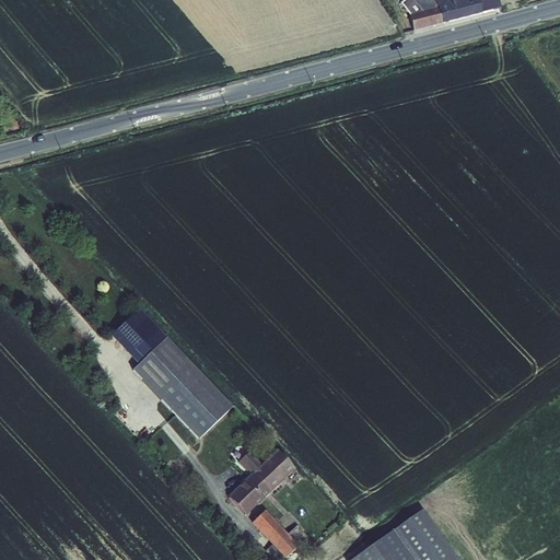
[(409,14),(421,11),(412,0),(404,0),(400,2),(409,14)]
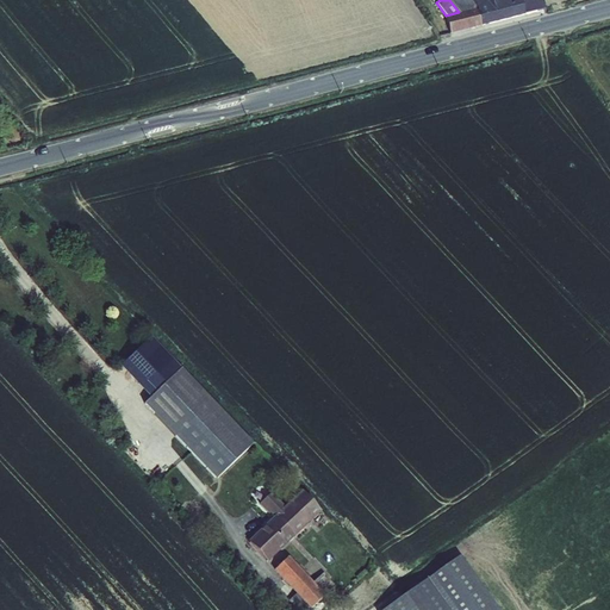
[(446,16),(450,33),(481,25),(477,8),(471,0),(449,0),(459,12),(446,16)]
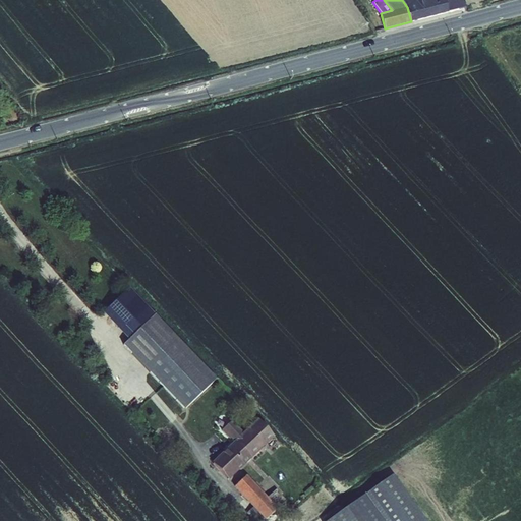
[(402,0),(407,7),(432,0),(445,0),(449,12),(459,9),(455,0),(402,0)]
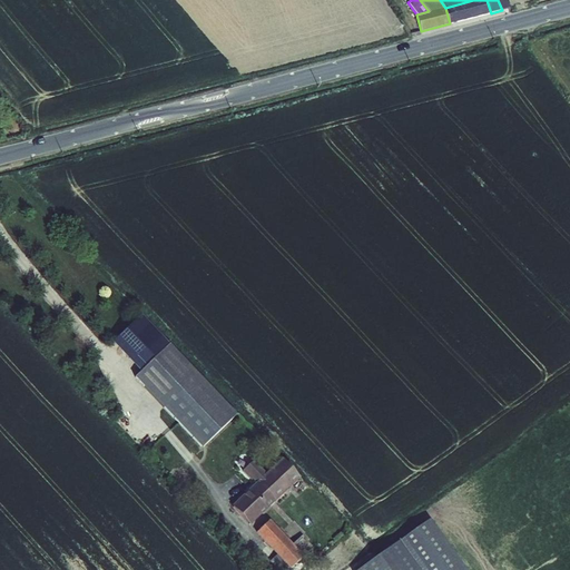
[(473,0),(445,8),(450,23),(491,13),(487,0),(473,0)]
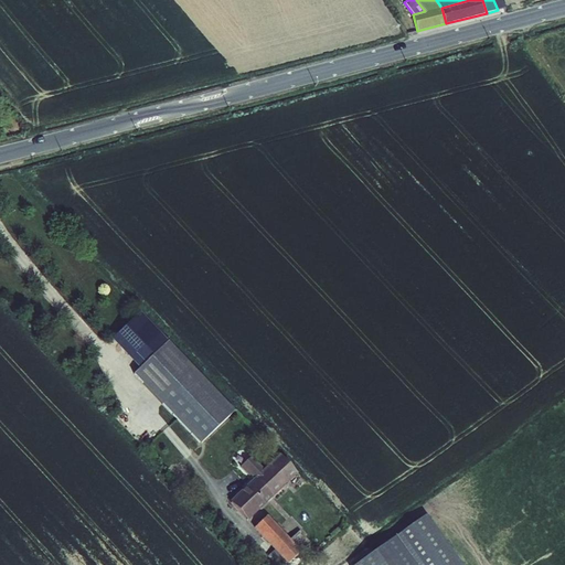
[(134,373),(151,391),(183,356),(168,340),(134,373)]
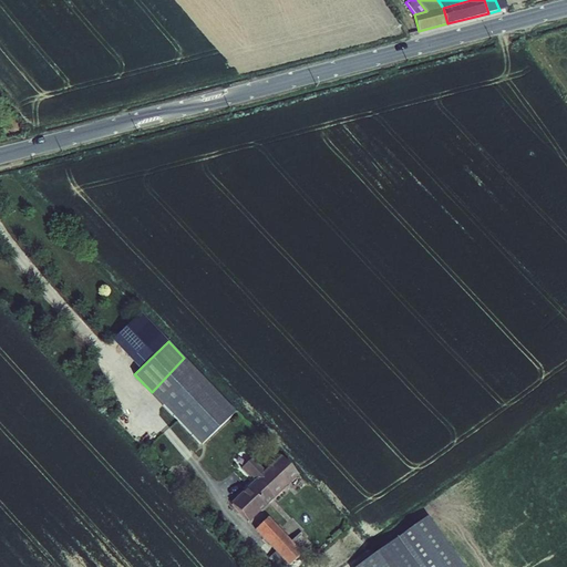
[(152,392),(197,441),(230,406),(184,358),(152,392)]
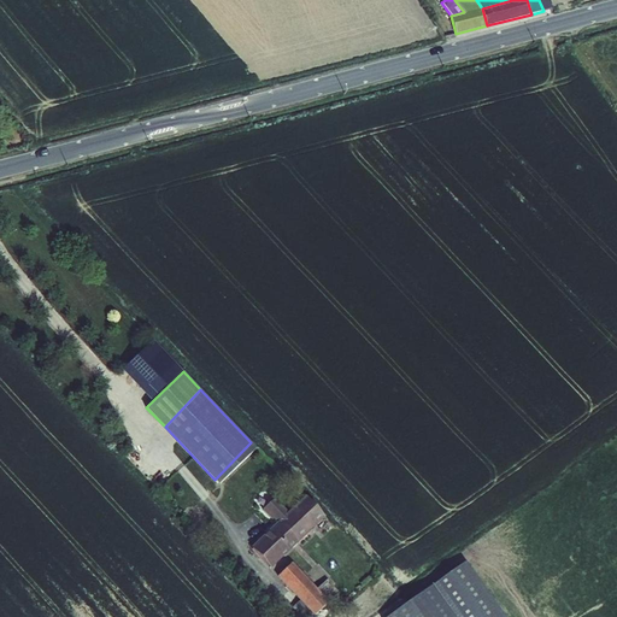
[(129,432),(136,446),(142,442),(135,429),(129,432)]
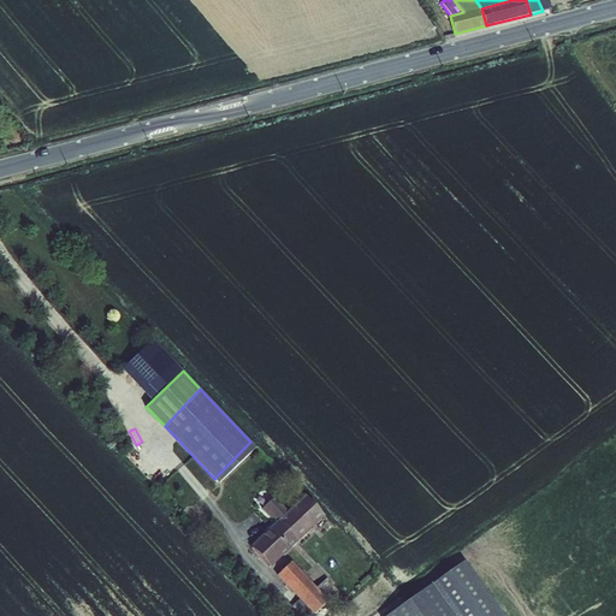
[(214,479),(218,483),(255,448),(250,442),(214,479)]
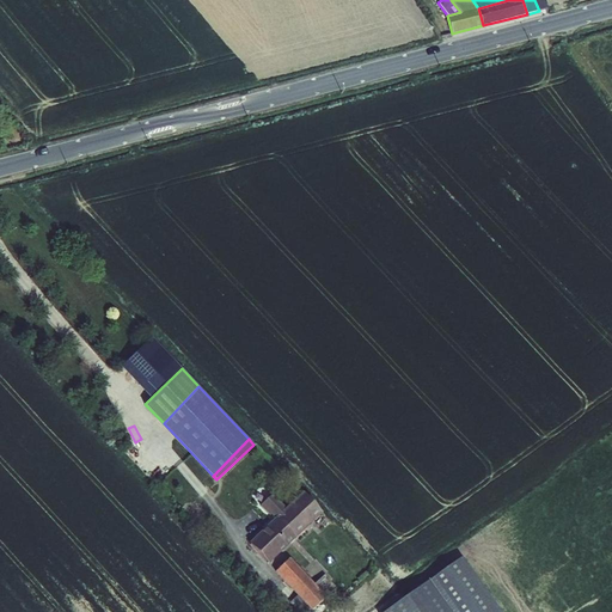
[(160,456),(147,466),(158,481),(171,470),(160,456)]
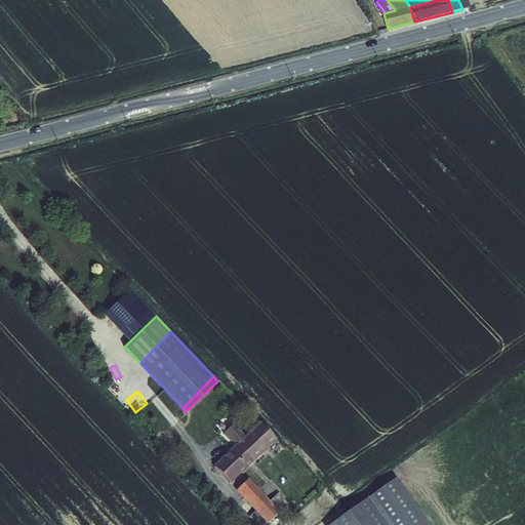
[(214,466),(230,483),(253,460),(253,461),(276,440),(260,421),(245,436),(234,423),(225,432),(237,444),(214,466)]
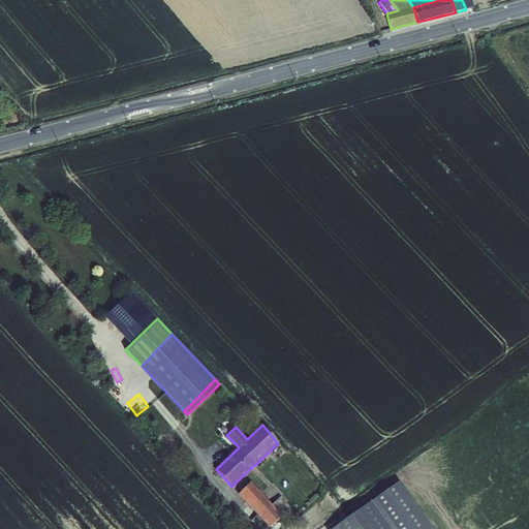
[(237,494),(269,528),(292,506),(281,494),(271,503),(250,481),(237,494)]
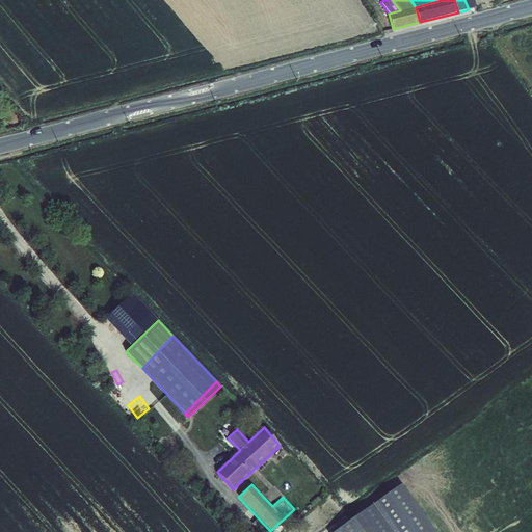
[(434,531),(401,484),(334,531),(434,531)]
